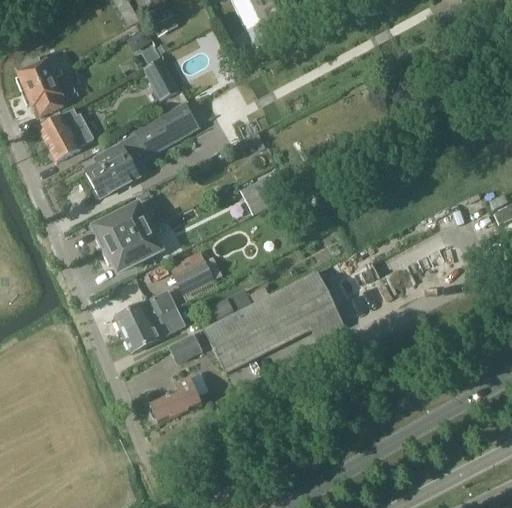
[(128,25),(138,18),(127,0),(113,0),(128,25)]
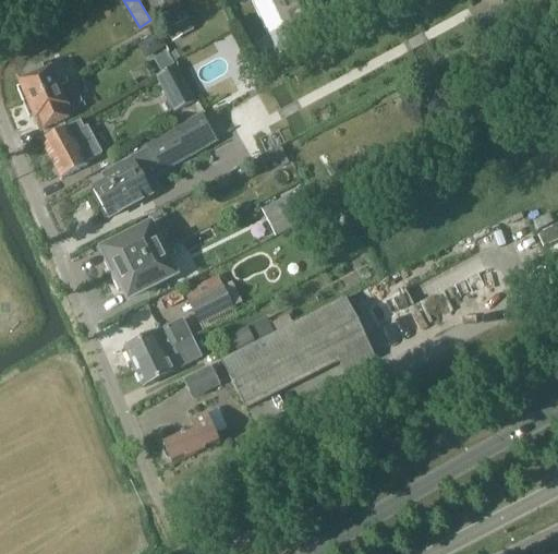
[(148,0),(164,26),(185,14),(177,0),(148,0)]
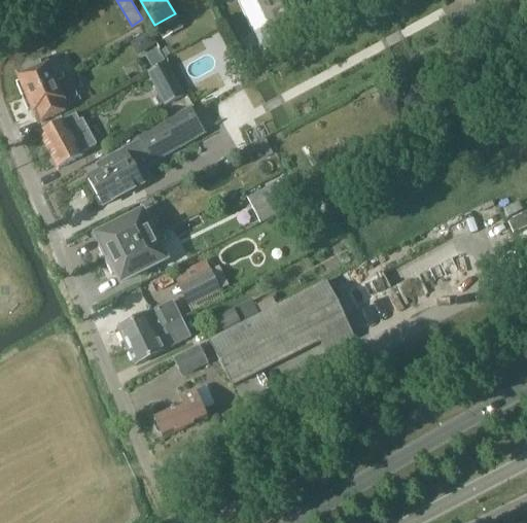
[(284,2),(272,8),(284,32),(296,26),(284,2)]
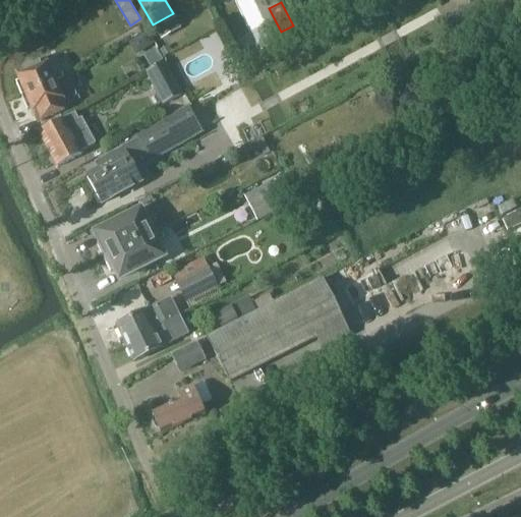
[(133,47),(141,49),(155,41),(148,29),(129,40),(133,47)]
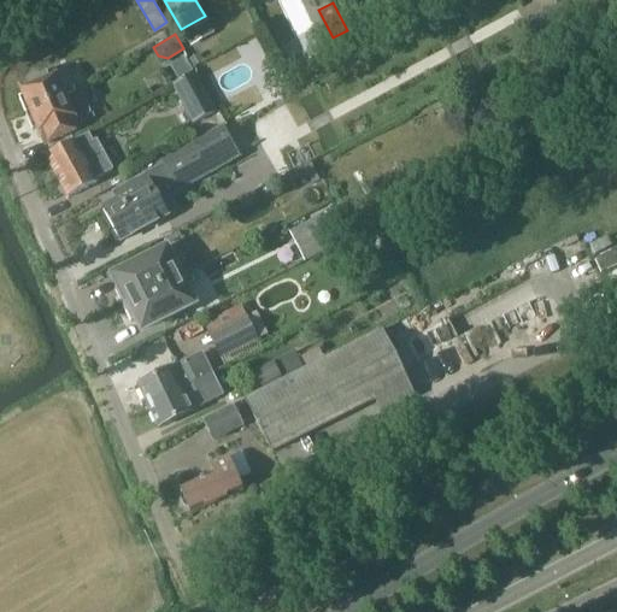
[(177,76),(192,68),(184,53),(170,62),(177,76)]
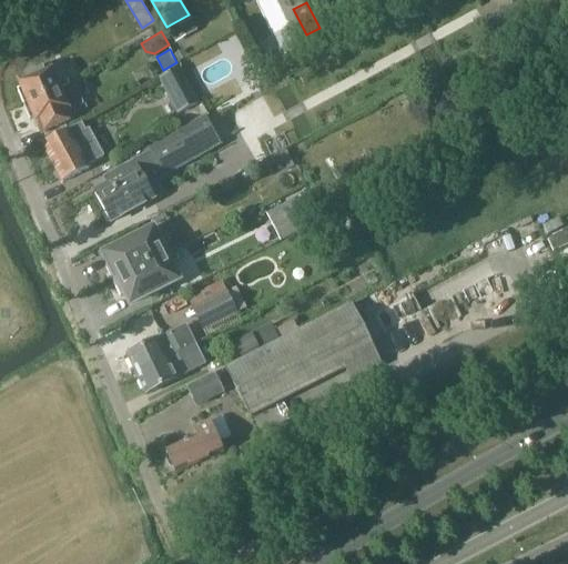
[(24,101),(59,87),(49,61),(17,74),(21,86),(19,87),(24,101)]
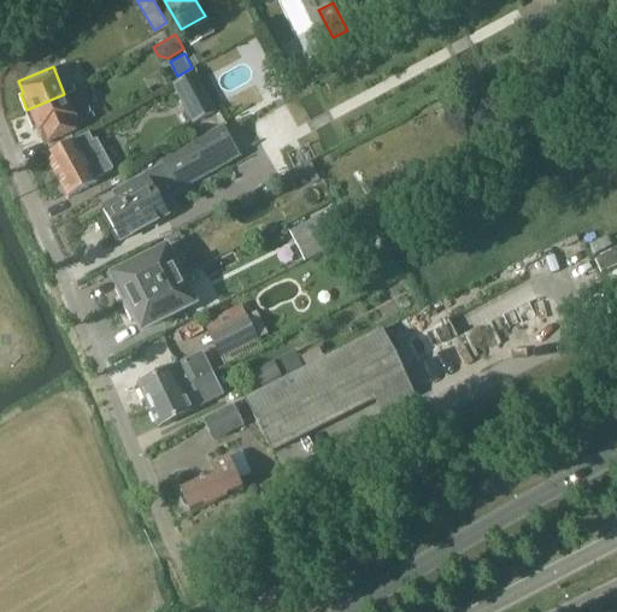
[(191,122),(215,110),(193,71),(170,83),(191,122)]
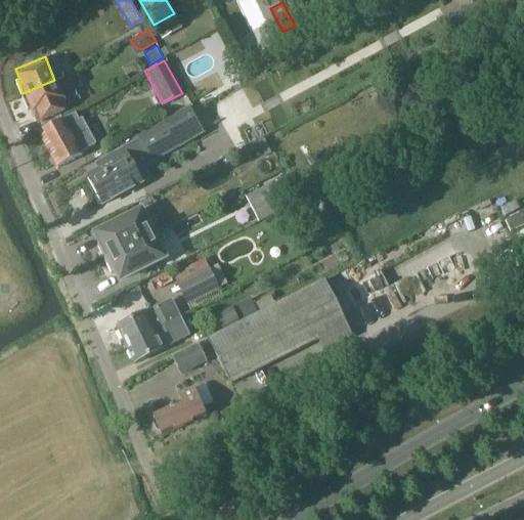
[(63,102),(54,80),(23,93),(26,99),(29,98),(36,114),(63,102)]
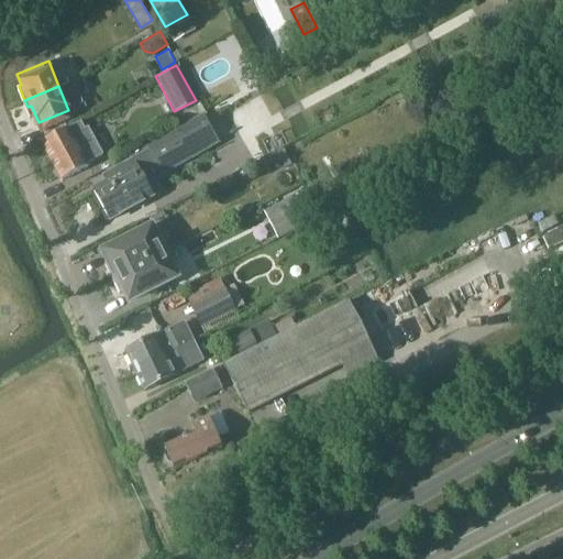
[(210,134),(247,114),(238,98),(201,117),(210,134)]
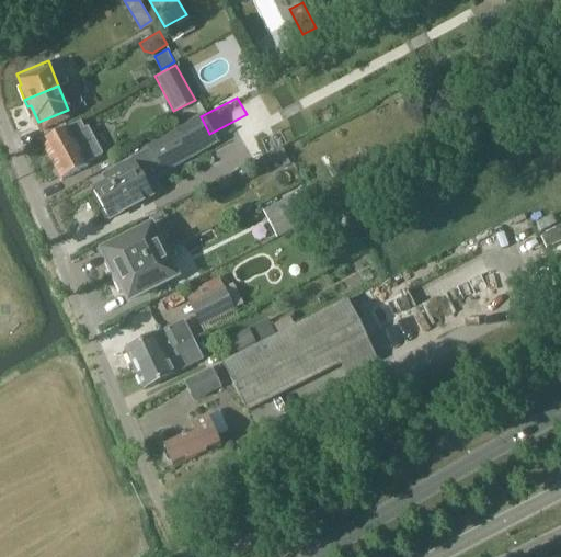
[(83,126),(80,120),(68,126),(67,124),(42,138),(63,177),(88,161),(88,160),(102,152),(87,125),(83,126)]
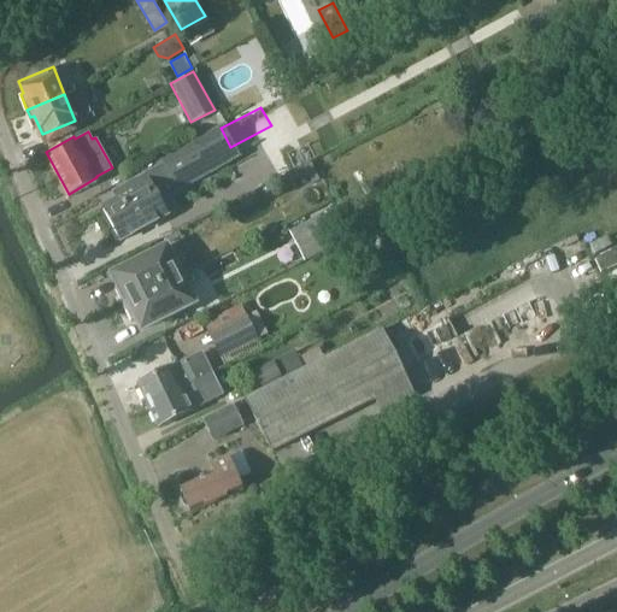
[(204,154),(213,149),(206,136),(197,141),(195,137),(160,157),(164,163),(145,174),(123,184),(127,193),(104,205),(121,236),(165,212),(154,190),(172,181),(169,172),(204,154)]
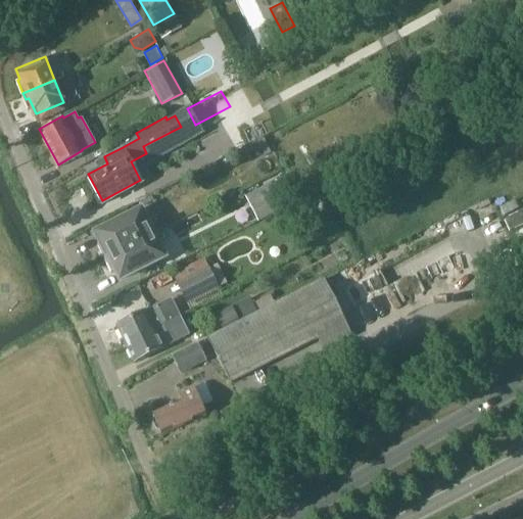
[(256,221),(288,205),(275,180),(244,195),(256,221)]
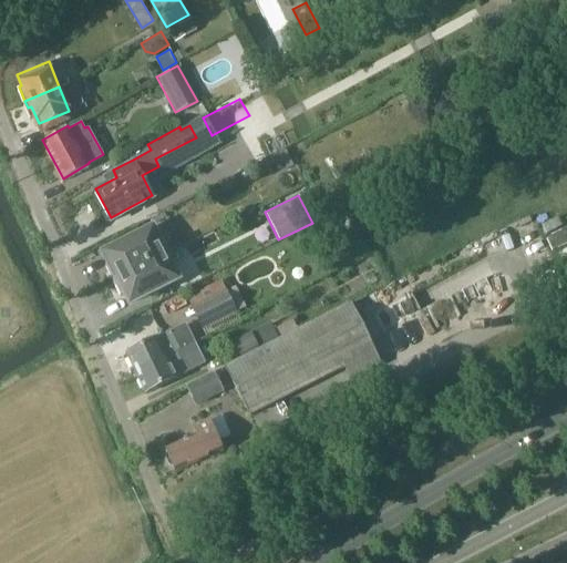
[(131,299),(178,276),(153,226),(105,249),(111,259),(106,262),(122,292),(125,289),(131,299)]
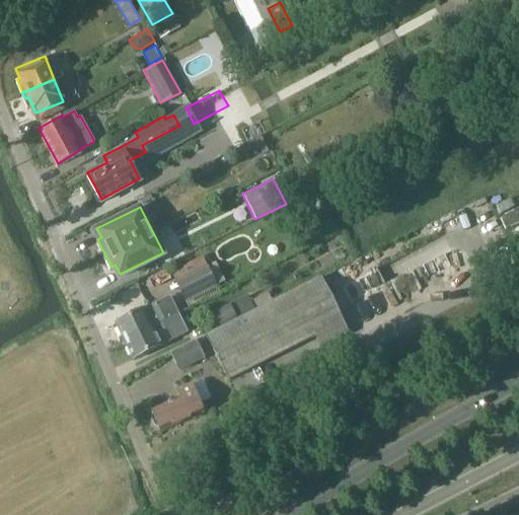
[(184,296),(217,281),(208,261),(174,276),(184,296)]
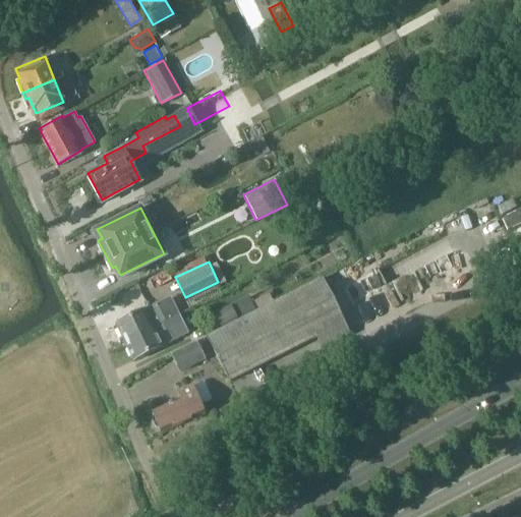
[(323,344),(350,331),(323,276),(208,333),(230,378),(316,333),(323,344)]
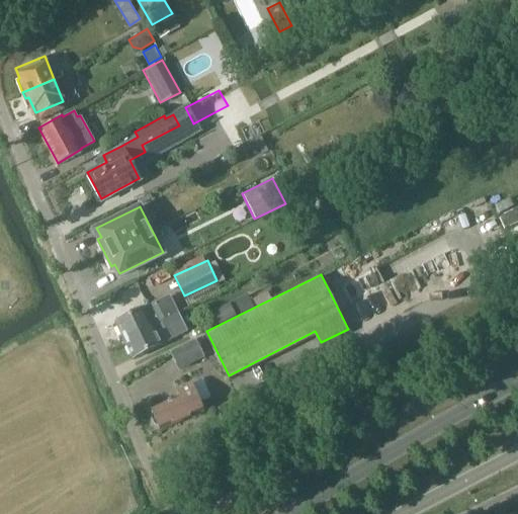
[(210,312),(218,325),(255,307),(247,292),(210,311),(210,312)]
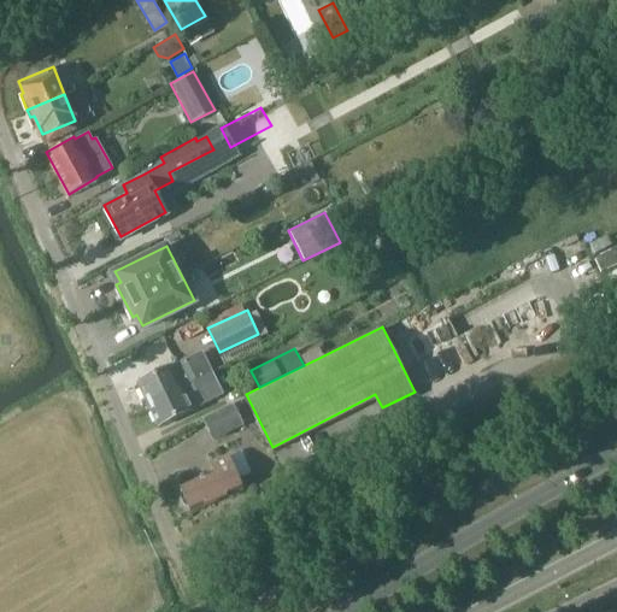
[(216,380),(212,370),(211,369),(205,357),(201,349),(188,357),(139,380),(147,399),(148,400),(159,423),(209,399),(222,392),(216,380)]
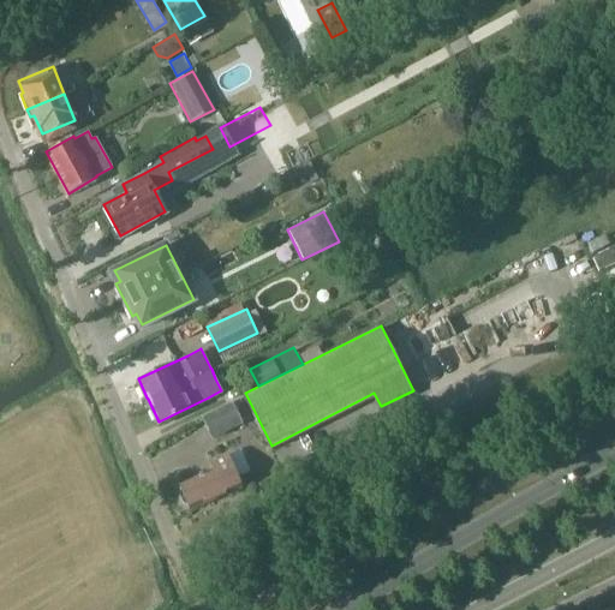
[(212,435),(243,419),(233,399),(202,413),(212,435)]
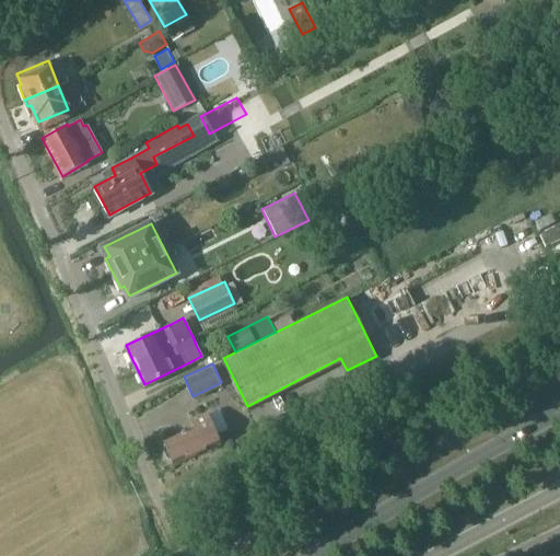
[(173,461),(221,440),(224,439),(219,428),(224,425),(218,408),(191,419),(195,426),(164,439),(173,461)]
